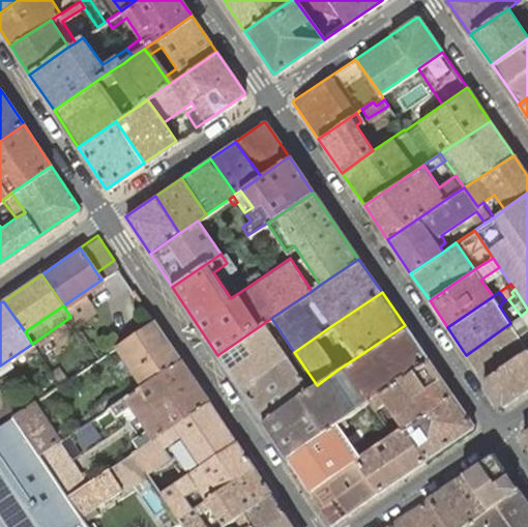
[(527,324),(527,311),(521,316),(510,323),(466,355),(484,381),(527,350),(527,349),(517,332),(527,324)]
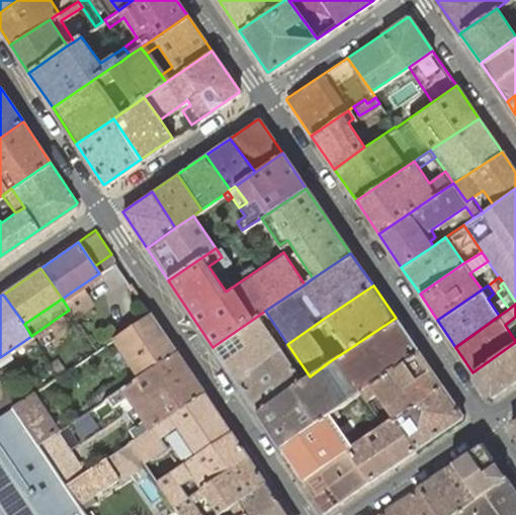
[(258,316),(212,347),(235,379),(280,349),(287,344),(265,311),(258,316)]
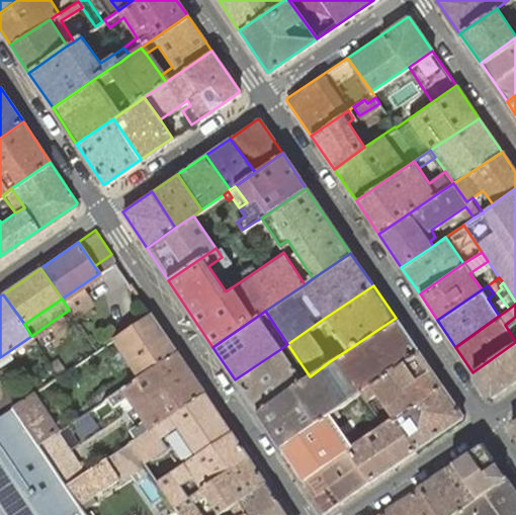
[(150,312),(114,337),(140,374),(176,350),(150,312)]
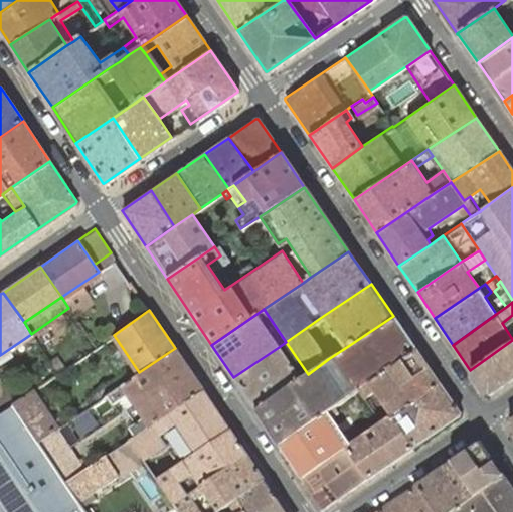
[(328,359),(308,374),(300,379),(255,409),(277,443),(326,409),(333,404),(357,388),(415,348),(393,316),(345,348),(328,359)]
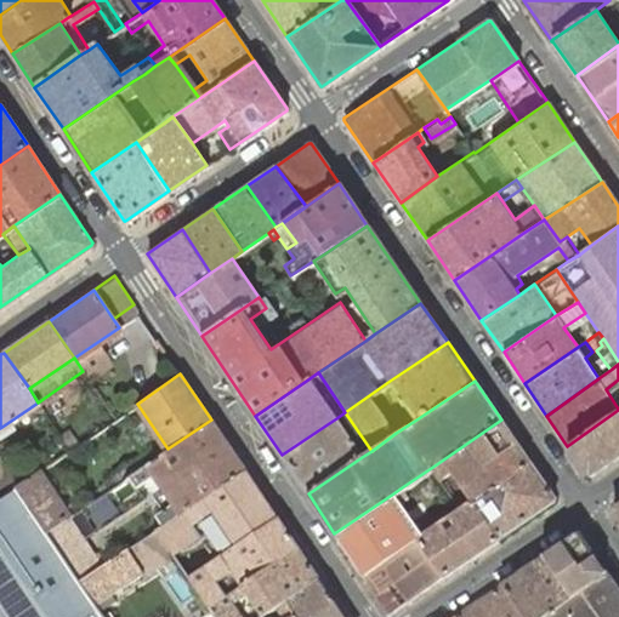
[(618,455),(618,410),(567,446),(588,474),(590,474),(618,455)]
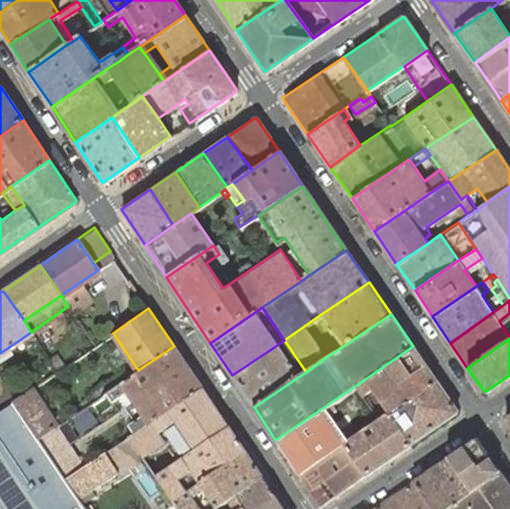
[(306,372),(284,340),(277,345),(232,375),(254,407),(298,377),(306,372)]
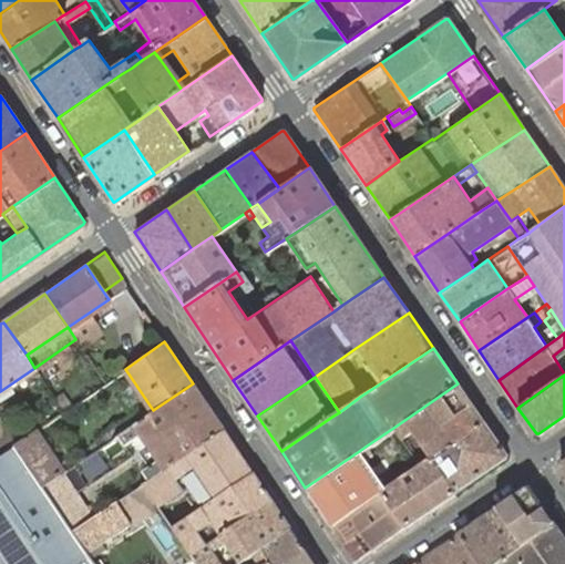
[(223,429),(193,383),(153,410),(137,421),(133,423),(116,434),(123,443),(139,432),(156,459),(141,470),(147,480),(163,469),(185,454),(223,429)]
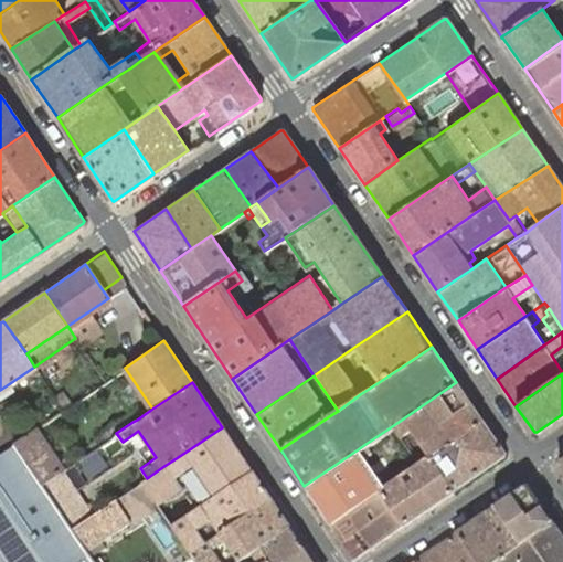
[(481,420),(456,382),(392,426),(399,436),(409,428),(427,454),(481,420)]
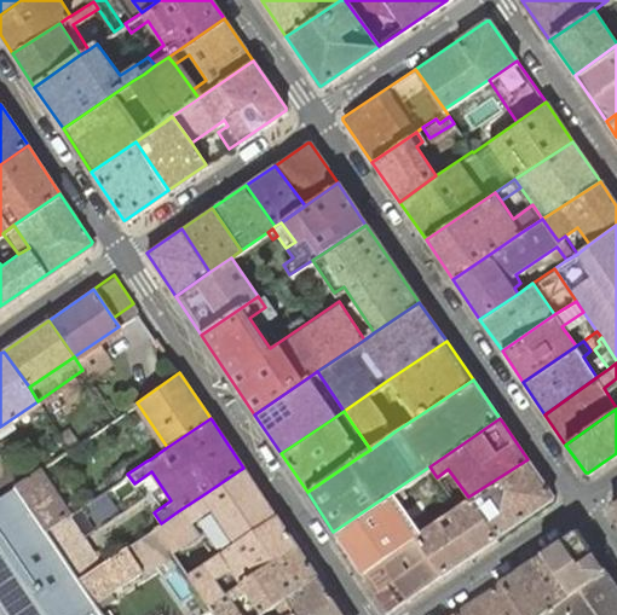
[(79,423),(62,435),(69,447),(87,435),(79,423)]
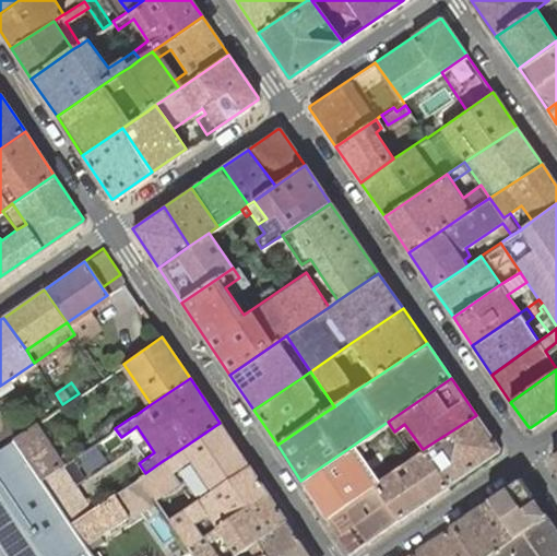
[(131,417),(135,415),(131,409),(126,407),(108,420),(115,428),(131,417)]
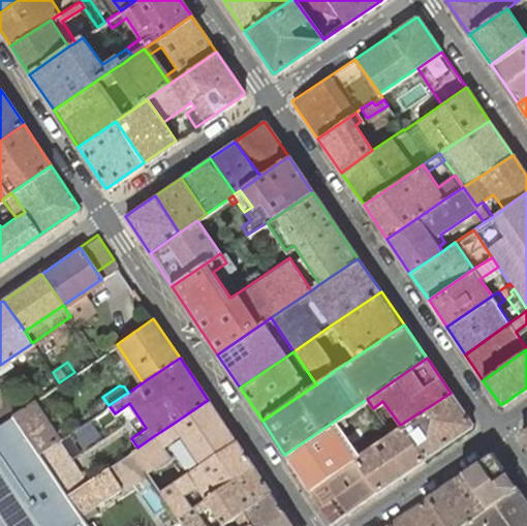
[(471,424),(451,393),(400,425),(424,458),(471,426),(471,424)]
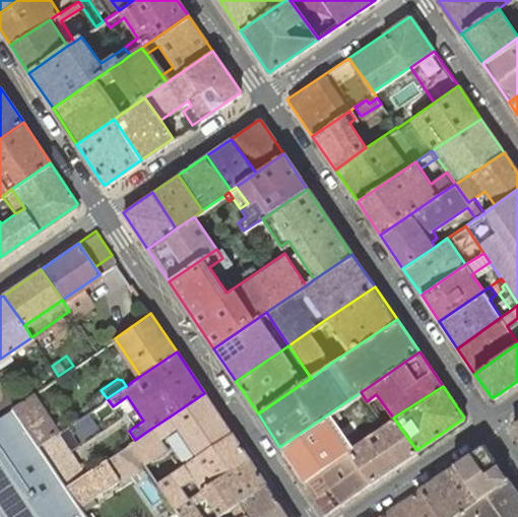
[(231,433),(204,393),(170,416),(149,430),(135,440),(131,442),(144,462),(157,482),(195,456),(231,433)]
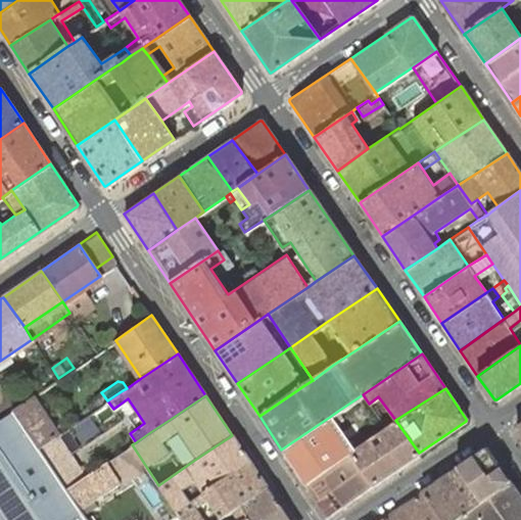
[(30,396),(20,404),(12,409),(37,447),(55,435),(30,396)]
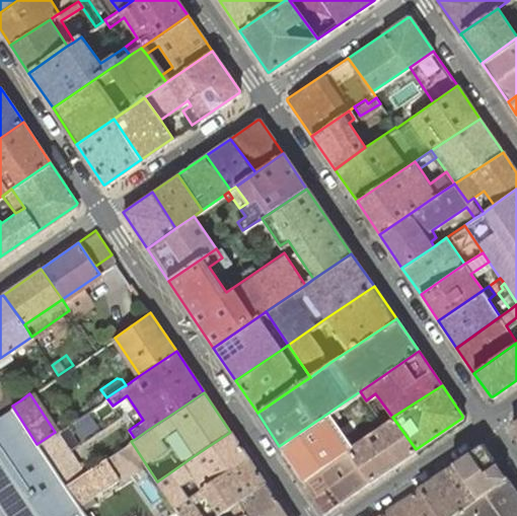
[(12,406),(0,415),(0,443),(50,515),(85,515),(79,505),(65,486),(37,444),(12,406)]
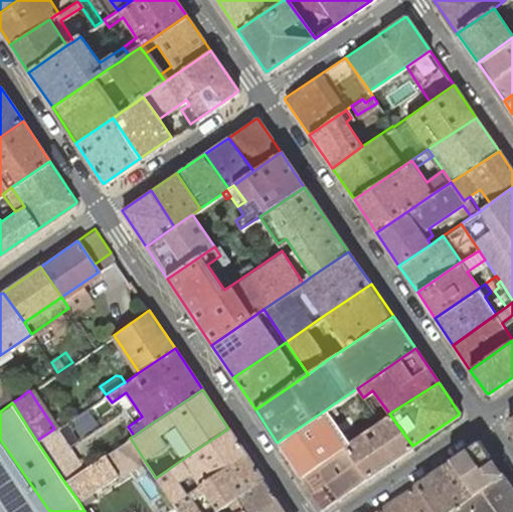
[(326,409),(277,443),(299,476),(343,446),(349,442),(331,415),(338,410),(333,404),(326,409)]
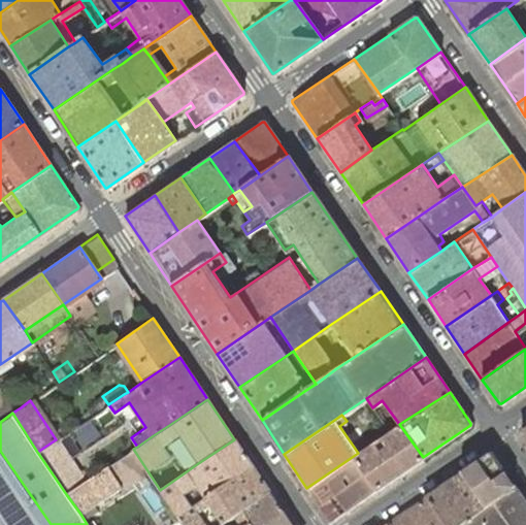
[(389,431),(358,453),(352,457),(375,489),(423,457),(399,424),(399,425),(389,431)]
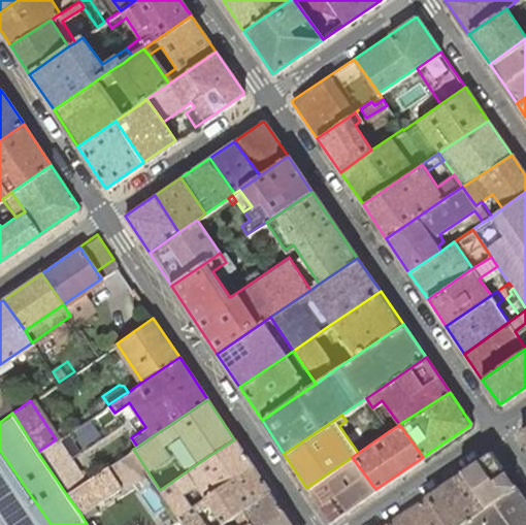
[(56,439),(37,452),(66,494),(85,482),(56,439)]
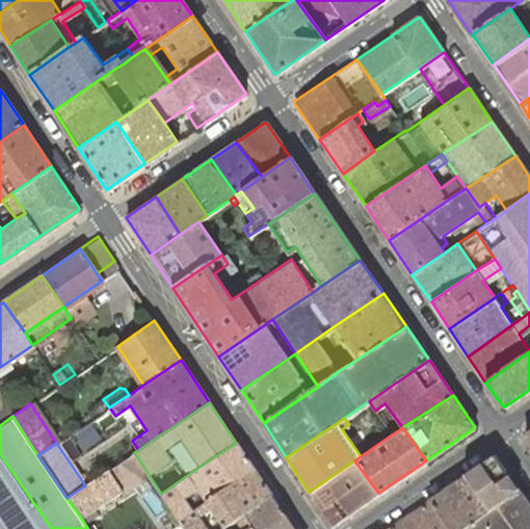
[(254,468),(236,443),(200,467),(161,494),(179,520),(193,509),(206,501),(254,468)]
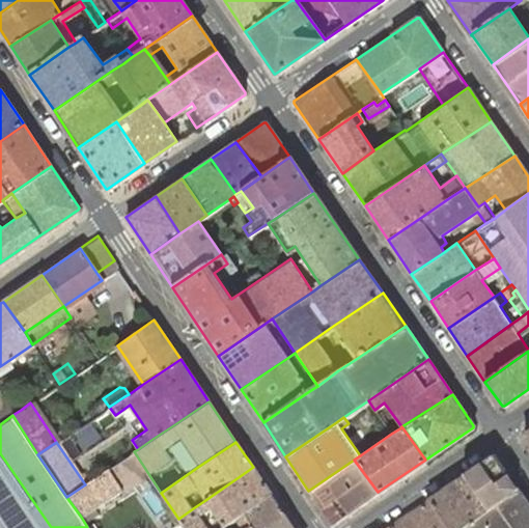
[(147,472),(134,451),(108,469),(121,489),(147,472)]
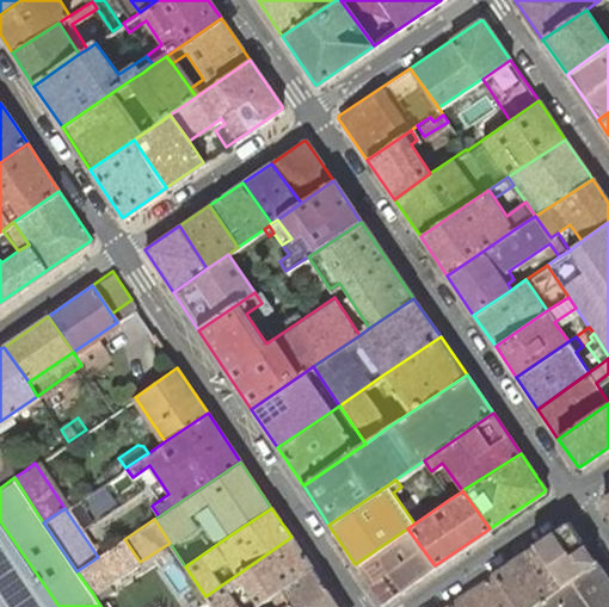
[(0,600),(5,606),(59,606),(0,521),(0,600)]
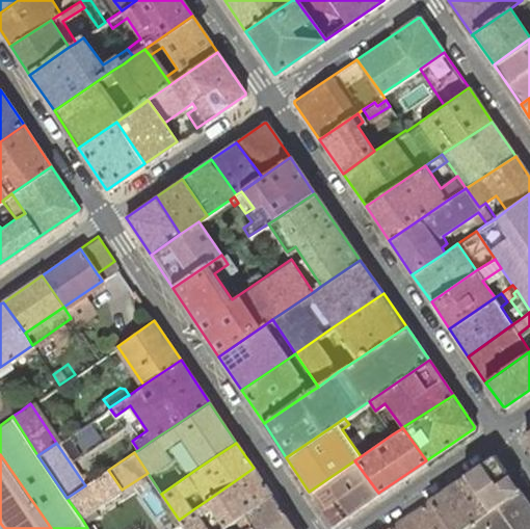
[(493,456),(464,475),(487,511),(519,490),(496,456),(493,456)]
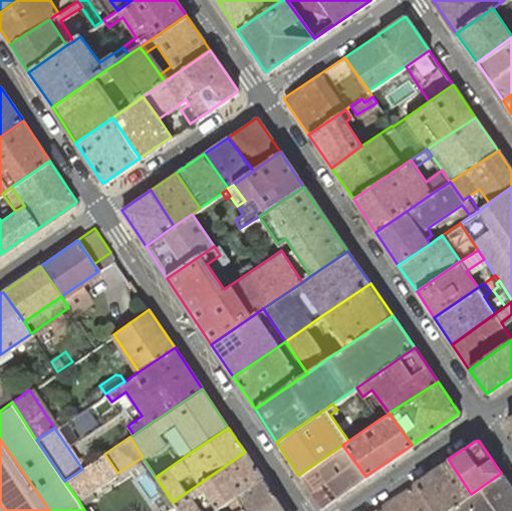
[(342,445),(298,475),(320,507),(365,476),(342,445)]
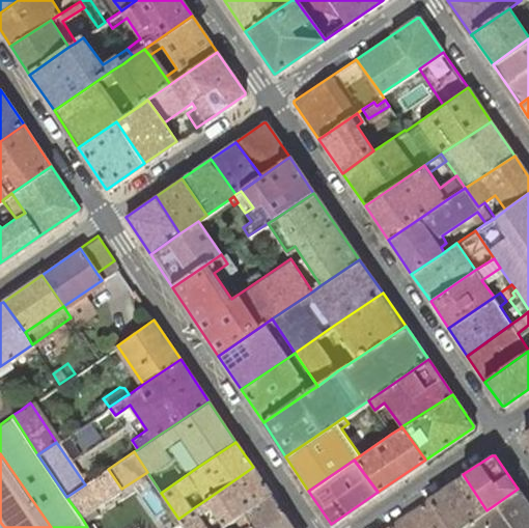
[(193,508),(178,519),(184,527),(209,527),(199,513),(209,507),(222,526),(234,518),(243,511),(271,494),(253,467),(205,500),(193,508)]
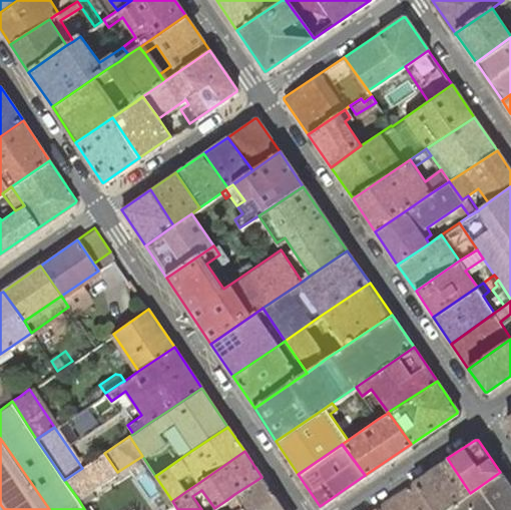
[(104,453),(82,468),(64,480),(78,499),(117,472),(104,453)]
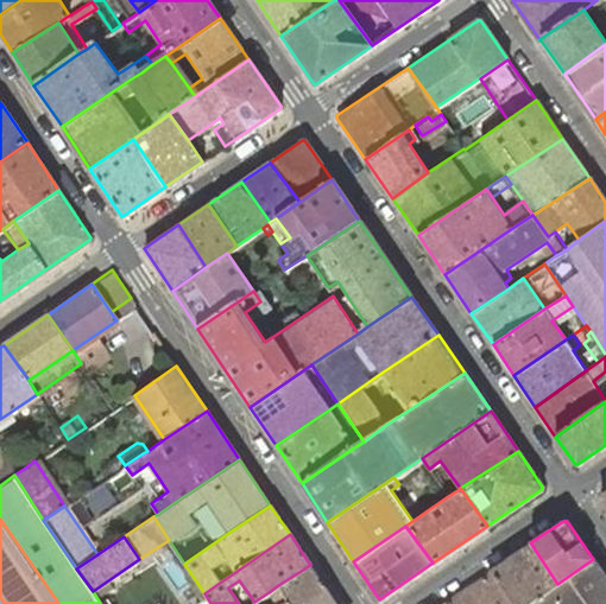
[(530,542),(490,570),(512,603),(526,603),(557,584),(530,542)]
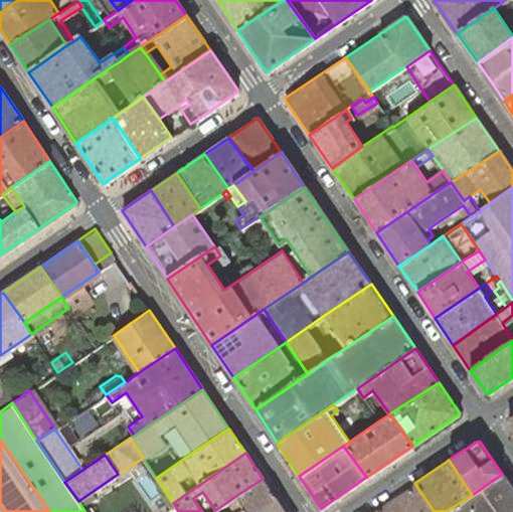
[(472,495),(446,511),(512,511),(512,490),(502,474),(472,495)]
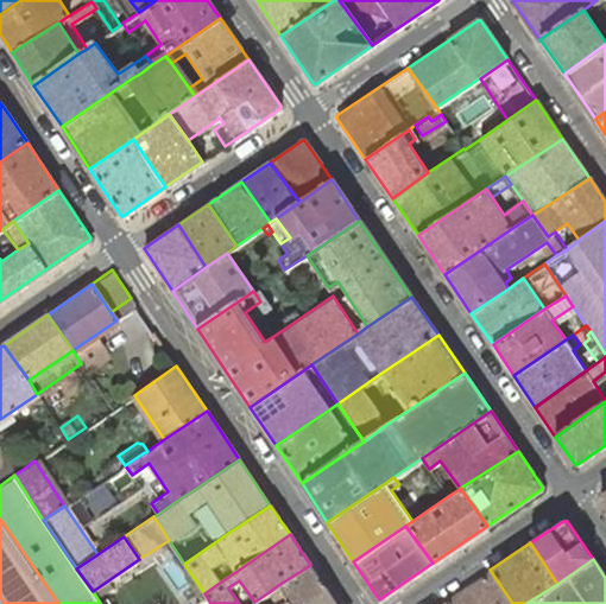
[(336,603),(310,565),(278,585),(288,599),(290,603),(336,603)]
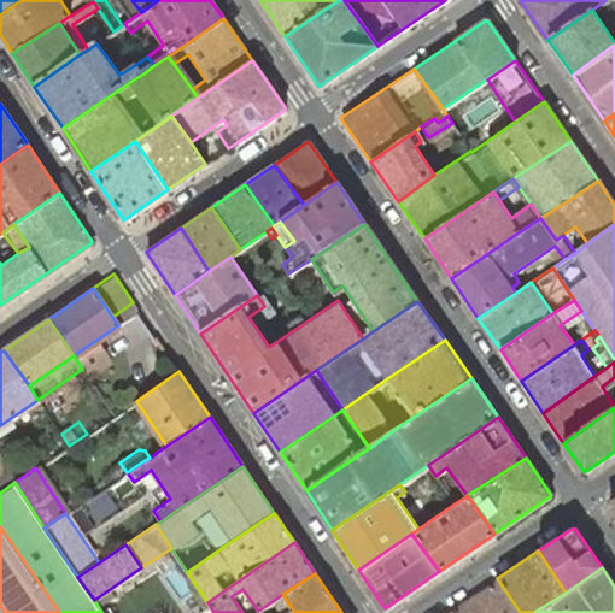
[(452,609),(455,612),(520,612),(497,578),(452,609)]
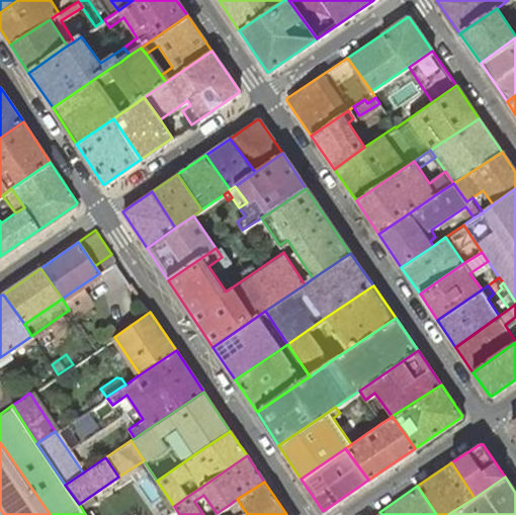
[(247,514),(245,511),(237,499),(229,505),(236,514),(247,514)]
